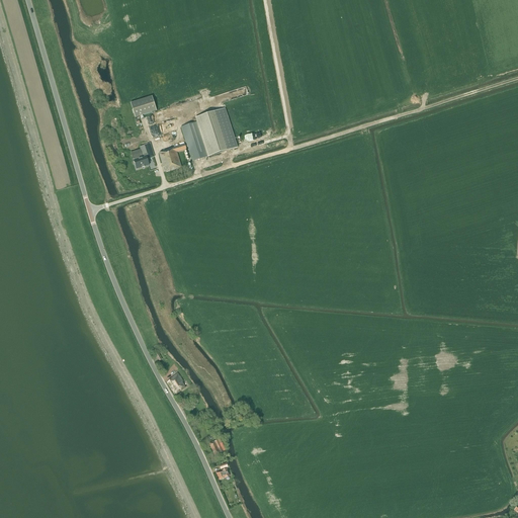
[(239,88),(240,93),(237,94),(238,95),(248,93),(247,86),(239,88)]
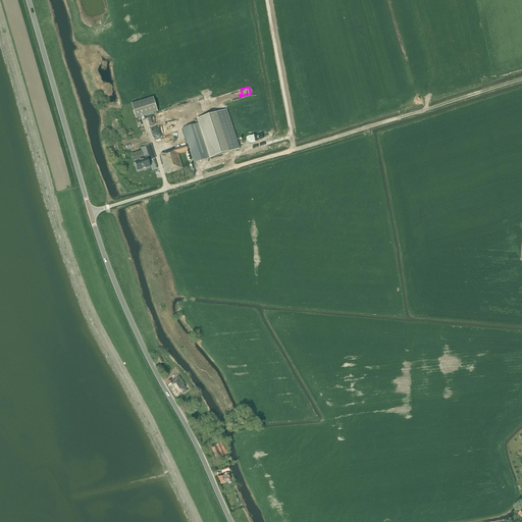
[(137,119),(158,112),(153,98),(132,105),(137,119)]
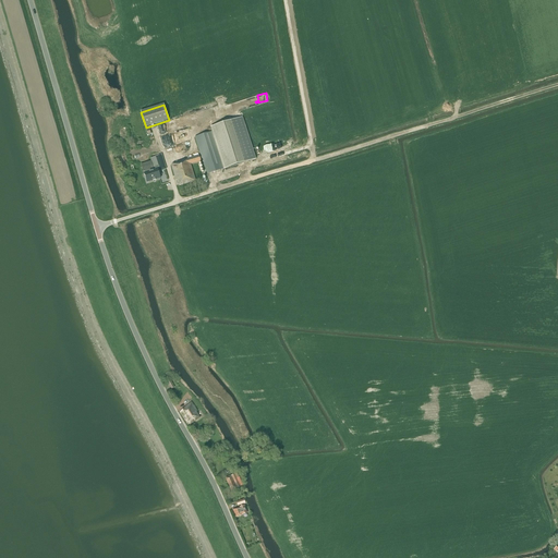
[(256,159),(242,117),(210,128),(213,132),(195,137),(207,174),(256,159)]
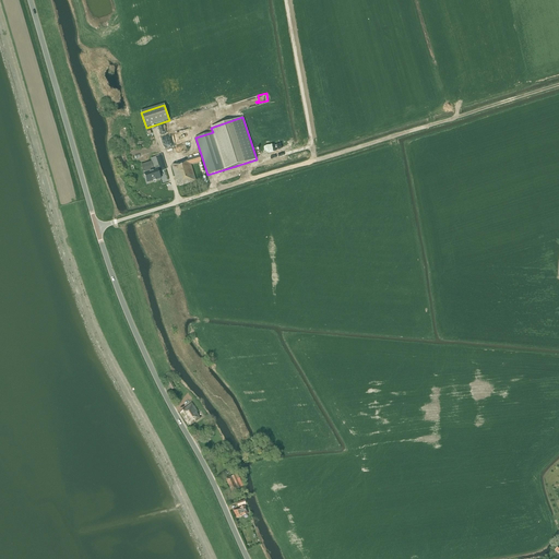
[(164,182),(169,181),(166,170),(167,170),(163,155),(151,158),(152,162),(141,165),(143,173),(154,169),(154,168),(156,168),(158,167),(159,169),(161,173),(164,182)]
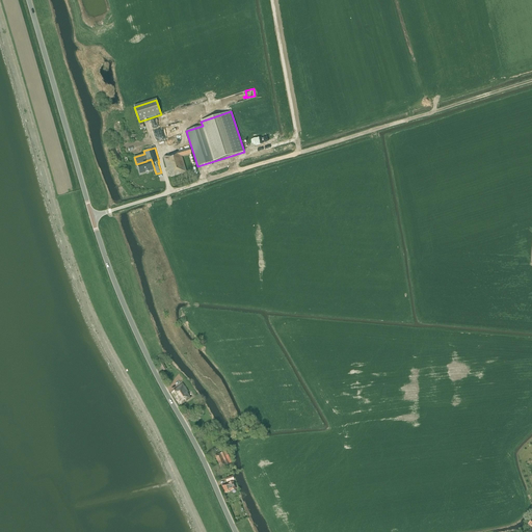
[(168,156),(163,157),(167,171),(168,171),(170,177),(186,173),(182,157),(191,154),(190,148),(167,155),(168,156)]
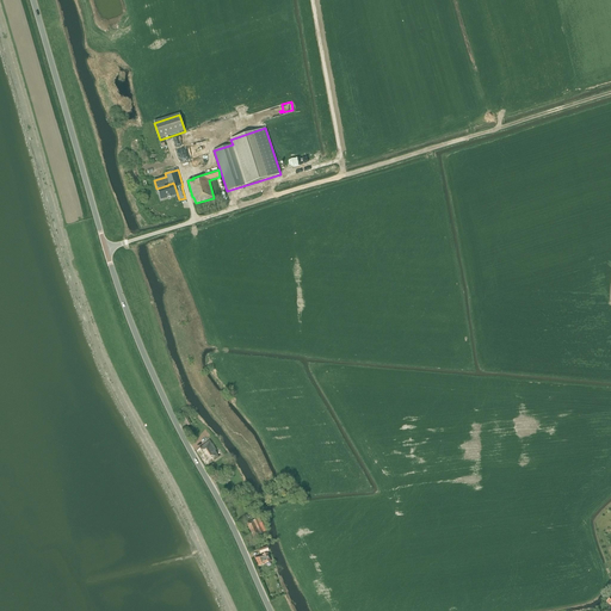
[(174,185),(173,183),(171,184),(171,185),(158,190),(161,199),(176,196),(173,185),(174,185)]
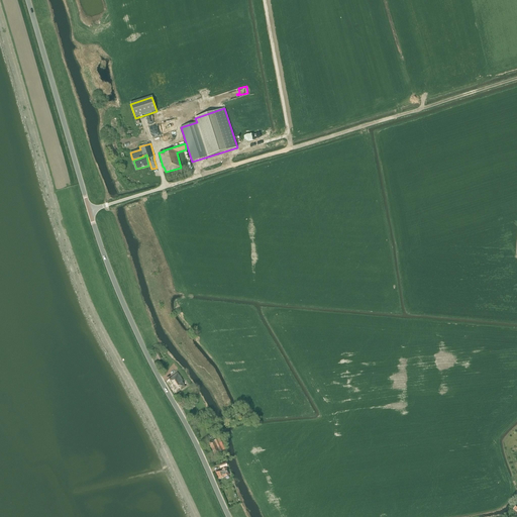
[(183,381),(178,373),(167,382),(172,390),(173,389),(176,393),(185,387),(182,382),(183,381)]
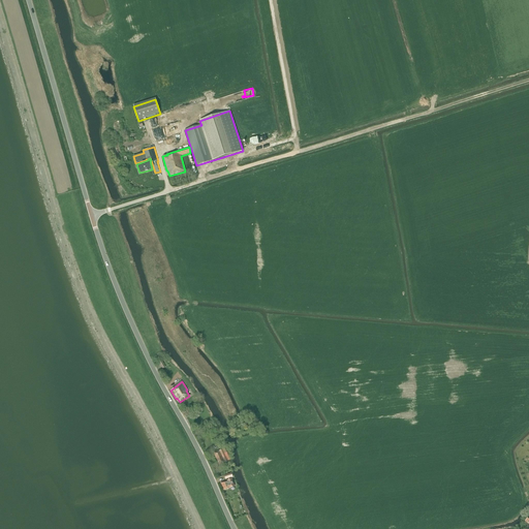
[(225,456),(222,449),(214,454),(216,459),(225,456)]
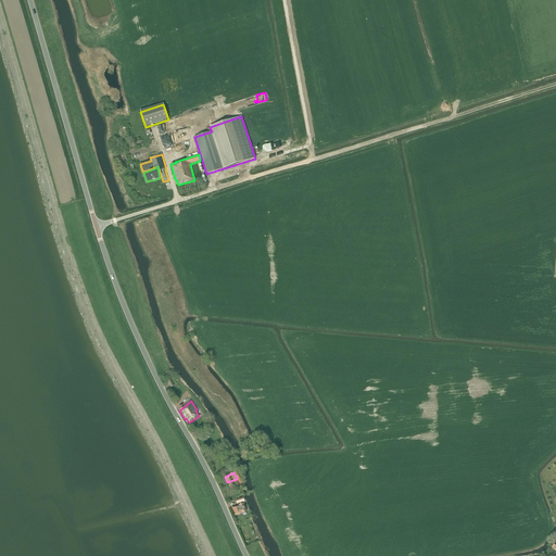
[(227,482),(230,489),(239,484),(237,479),(227,482)]
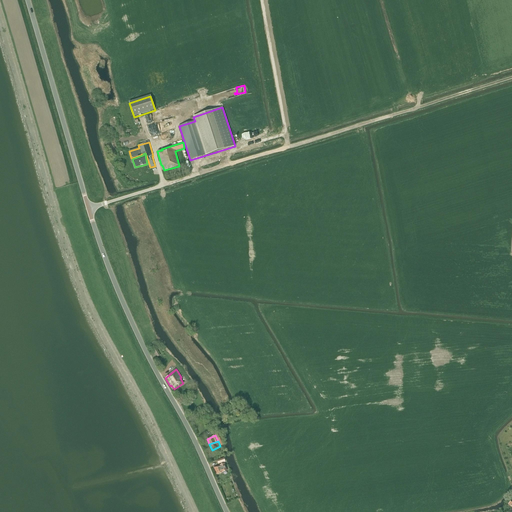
[(217,475),(225,471),(227,471),(224,464),(214,468),(217,475)]
